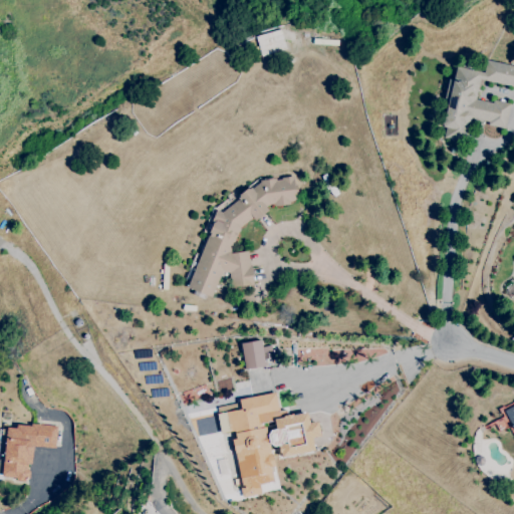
[(505,127),(509,105),(475,98),(479,80),(513,86),(513,66),(487,61),(485,71),(455,66),(453,80),(452,80),(442,134),(465,139),(469,119),(505,127)]
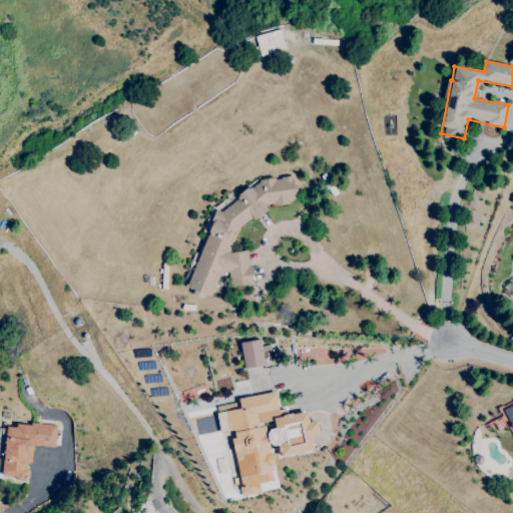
[(188,290),(211,297),(219,271),(227,273),(228,283),(232,288),(251,286),(247,250),(233,252),(230,251),(237,228),(248,219),(257,218),(272,205),(295,202),(292,176),(281,177),(278,180),(271,178),(259,179),(250,186),(246,187),(233,198),(232,202),(223,209),(211,210),(188,290)]
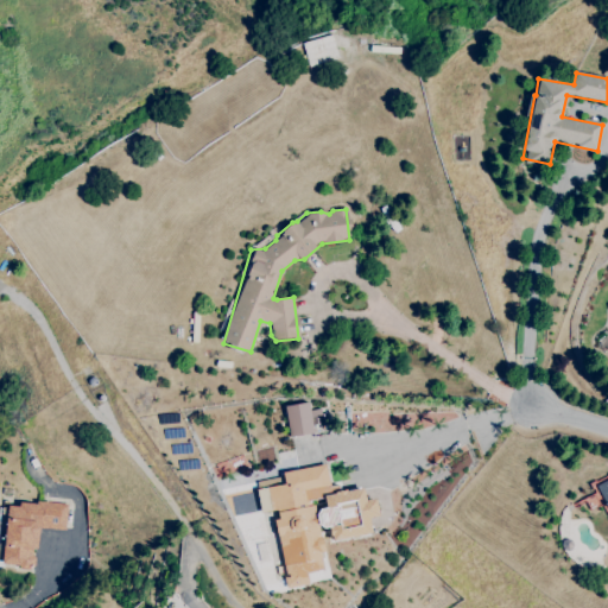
[(317,400),(283,409),(290,438),(323,431),(317,400)]
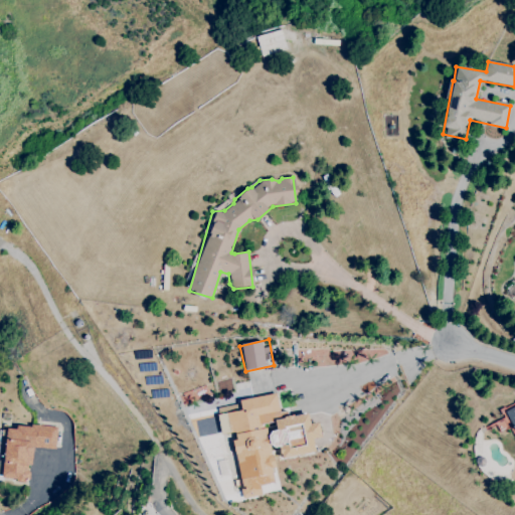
[(242,499),(262,495),(260,486),(274,484),(271,469),(275,468),(272,450),(278,449),(280,459),(314,453),(312,438),(320,437),(317,422),(309,424),(307,413),(287,416),(286,411),(279,412),(276,394),(238,400),(240,410),(225,413),(229,435),(231,435),(242,499)]
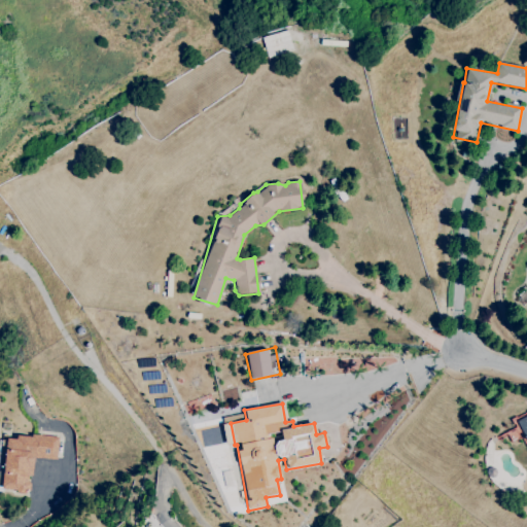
[(526,415),(517,420),(526,442),(526,415)]
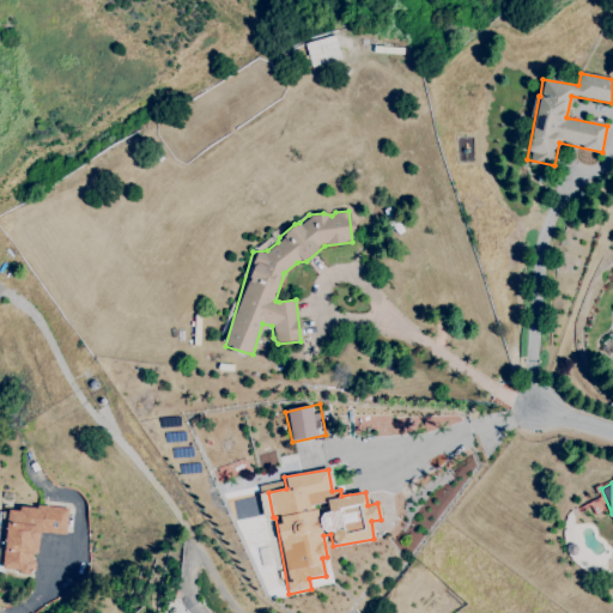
[(393,520),(372,523),(375,536),(395,533),(393,520)]
